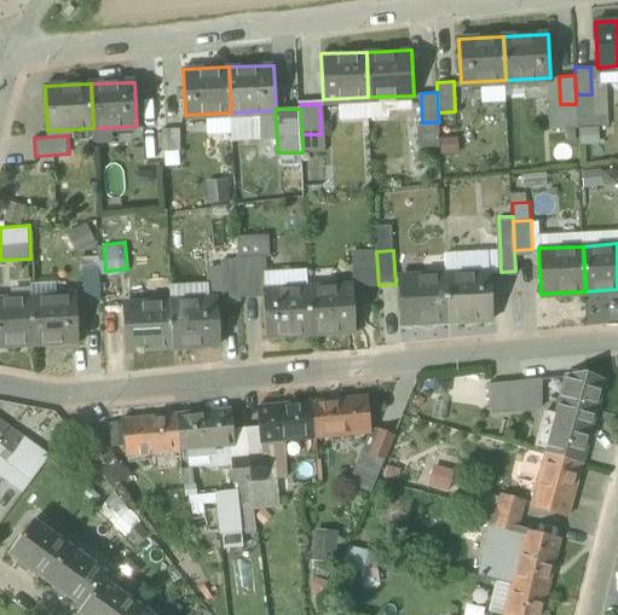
[(362,285),(379,285),(376,251),(361,251),(362,285)]
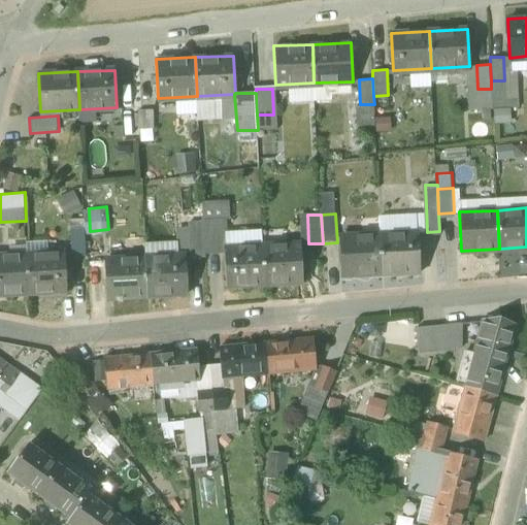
[(218,227),(203,228),(205,258),(219,258),(218,227)]
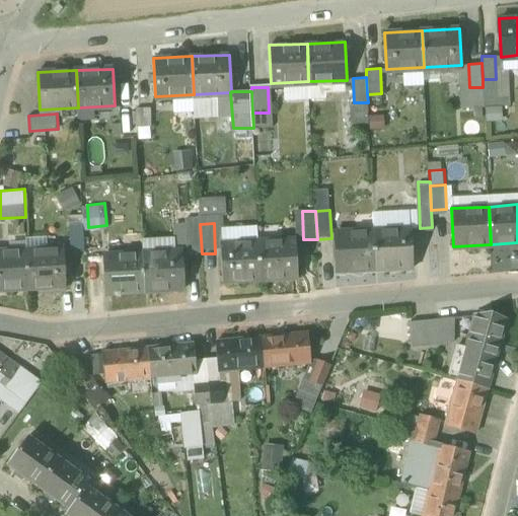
[(71,225),(72,250),(85,250),(84,224),(71,225)]
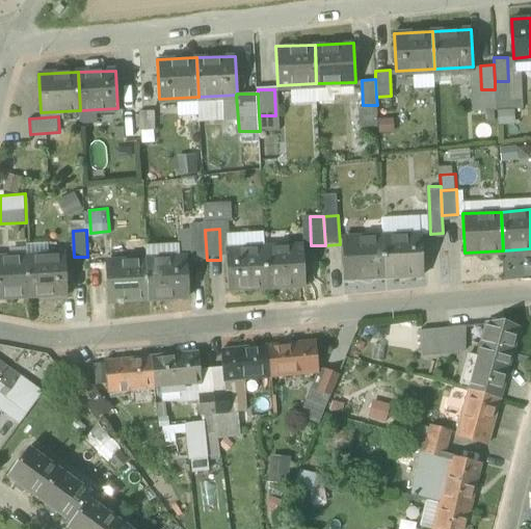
[(190,261),(207,260),(205,230),(189,231),(190,261)]
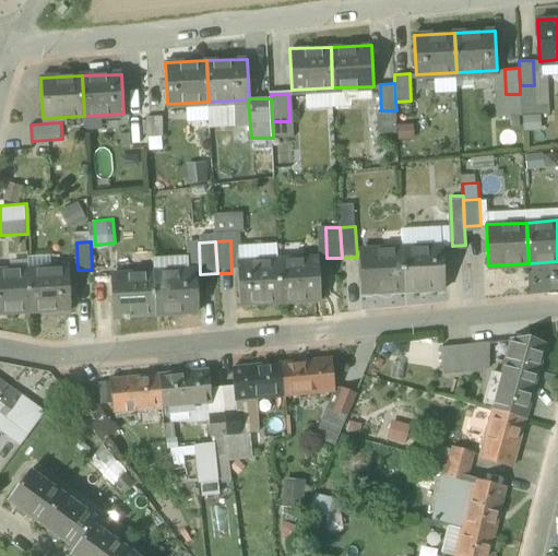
[(444,247),(403,248),(405,290),(446,288),(444,247)]
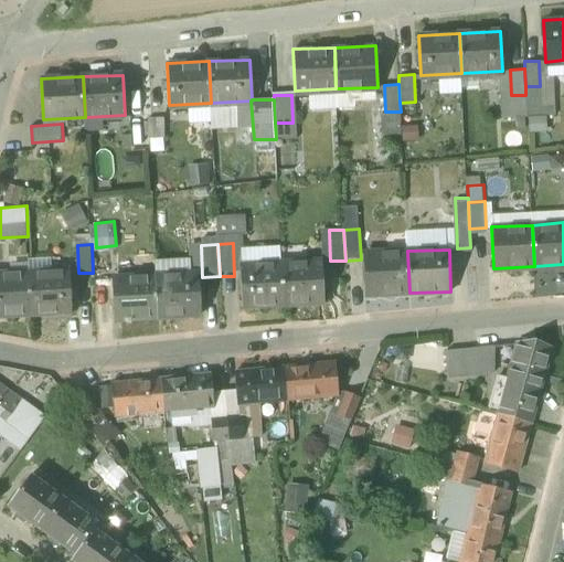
[(370,295),(410,293),(407,251),(368,253),(370,295)]
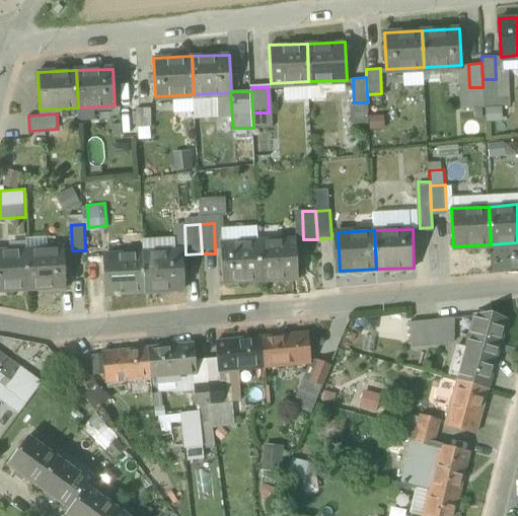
[(296,240),(259,242),(261,279),(298,277),(296,240)]
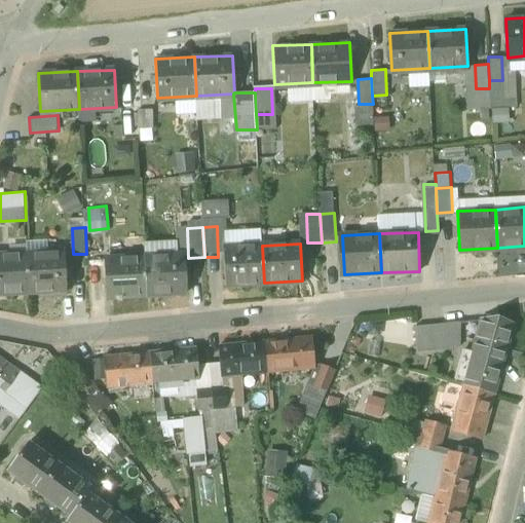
[(226,285),(264,283),(262,246),(224,248),(226,285)]
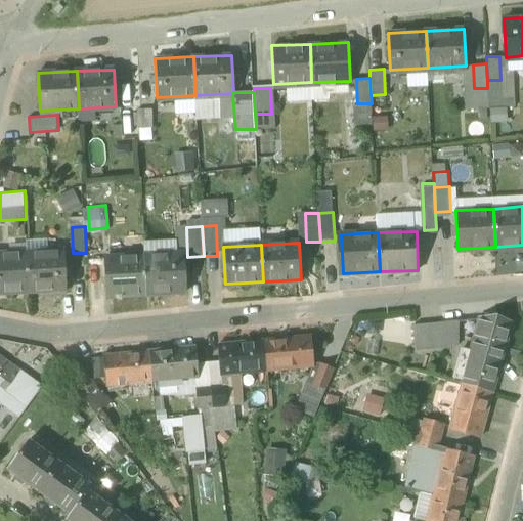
[(66,251),(27,252),(29,290),(68,288),(66,251)]
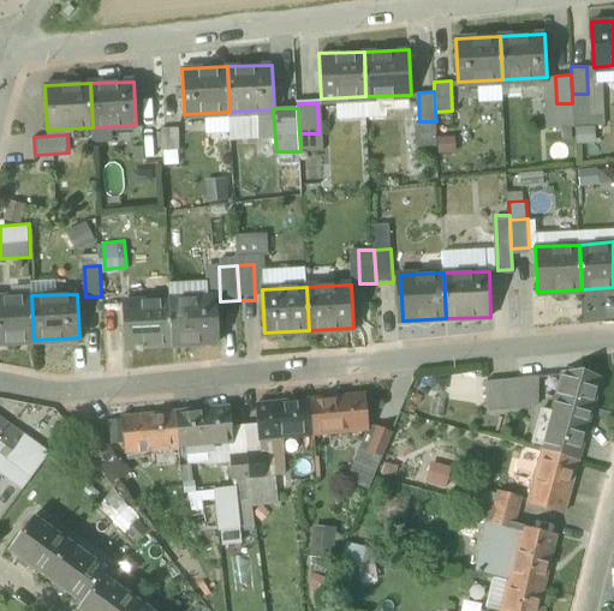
[(0,341),(34,340),(31,295),(0,297),(0,341)]
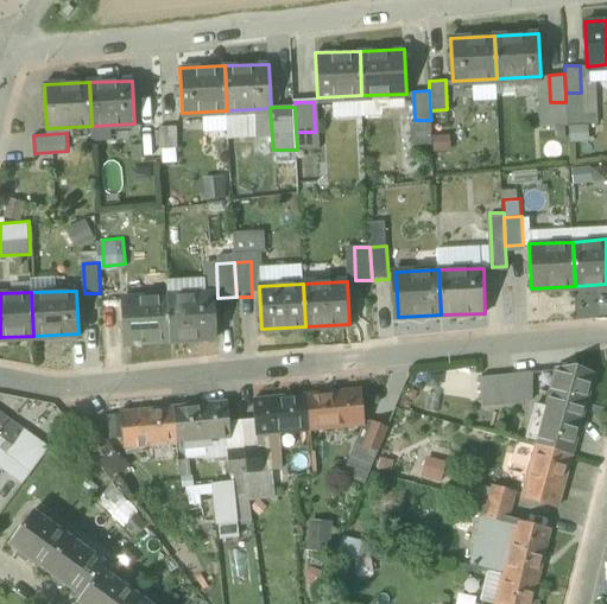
[(212,294),(168,297),(170,341),(214,338),(212,294)]
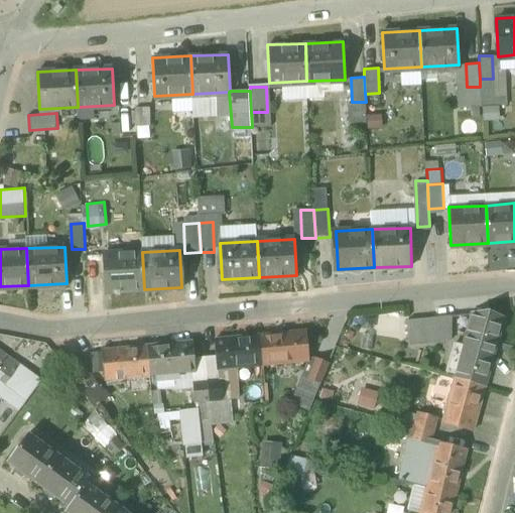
[(106,290),(144,289),(142,252),(105,254),(106,290)]
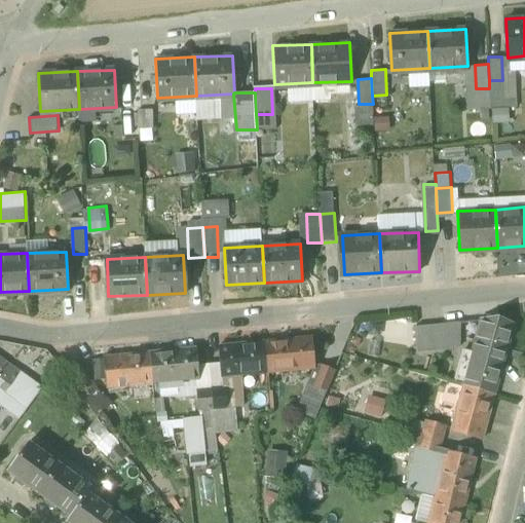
[(481,318),(476,338),(507,347),(514,322),(498,316),(481,318)]
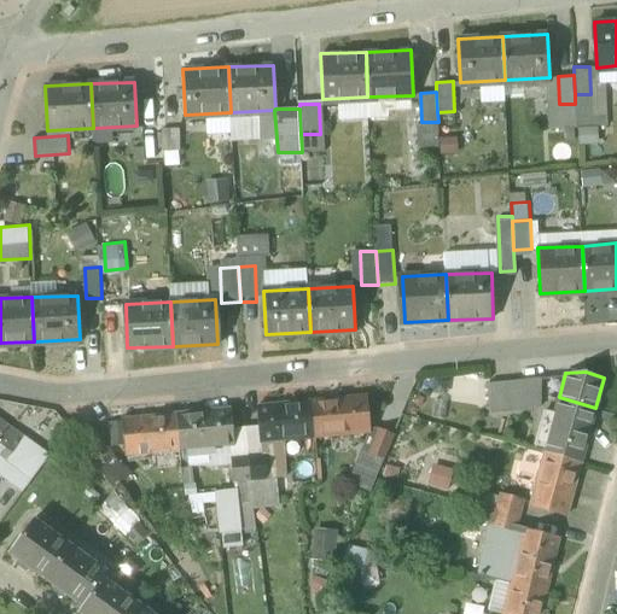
[(489,382),(492,411),(529,408),(541,405),(541,376),(524,379),(489,382)]
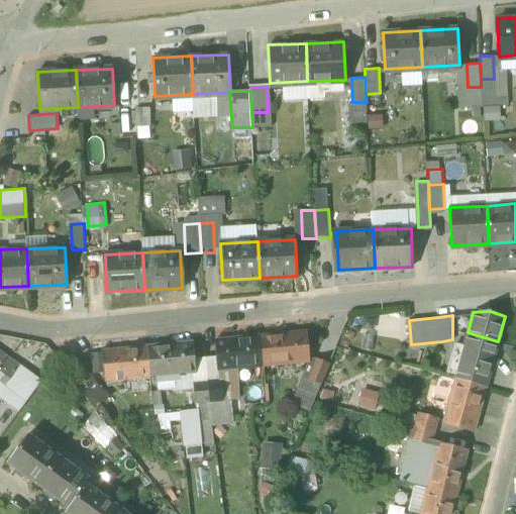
[(306,329),(260,333),(264,365),(309,361),(306,329)]
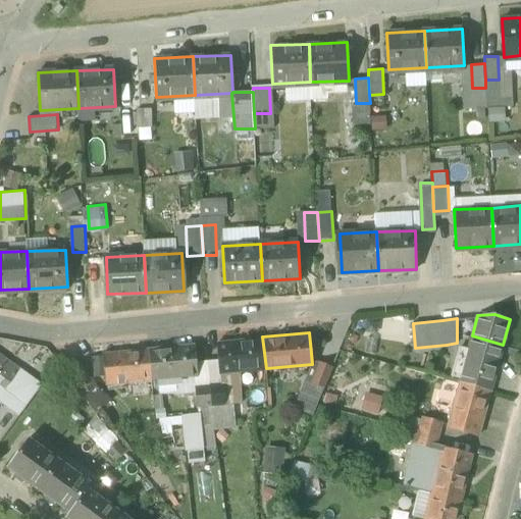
[(490,390),(503,345),(472,335),(469,347),(461,376),(460,380),(490,390)]
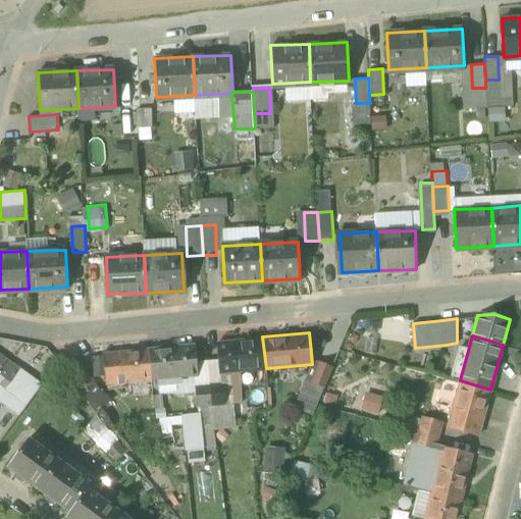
[(241,371),(266,368),(262,336),(217,342),(219,359),(221,373),(223,372),(241,371)]
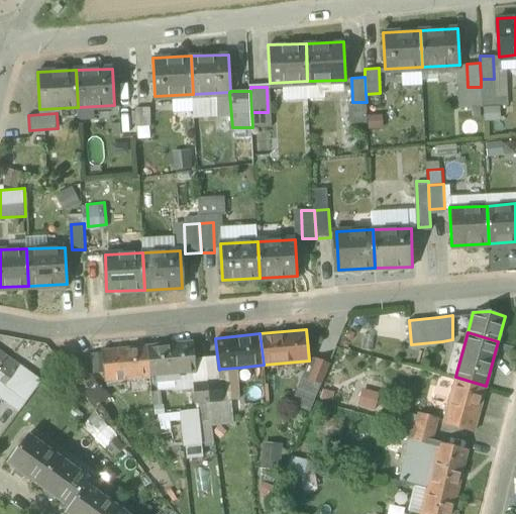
[(150,376),(176,373),(194,371),(196,371),(194,357),(192,340),(147,344),(150,376)]
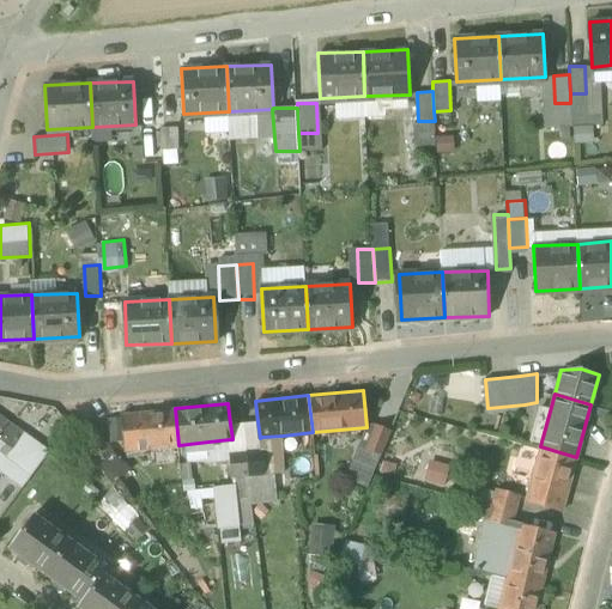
[(541,442),(551,407),(539,403),(531,438),(541,442)]
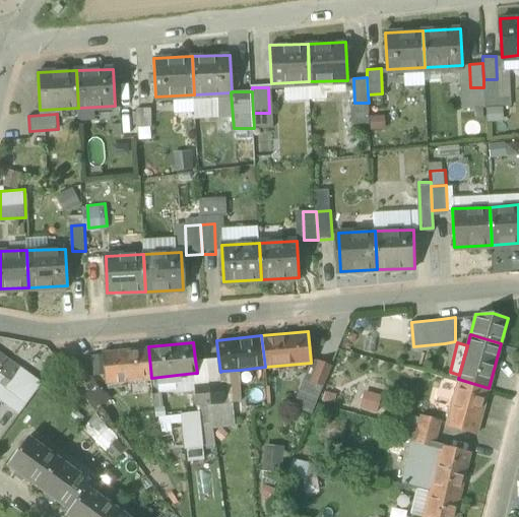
[(107,382),(151,378),(148,346),(104,351),(107,382)]
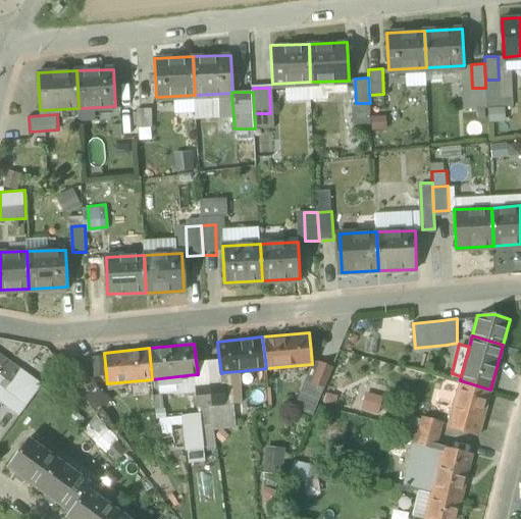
[(0,400),(0,401),(19,367),(0,352),(0,400)]
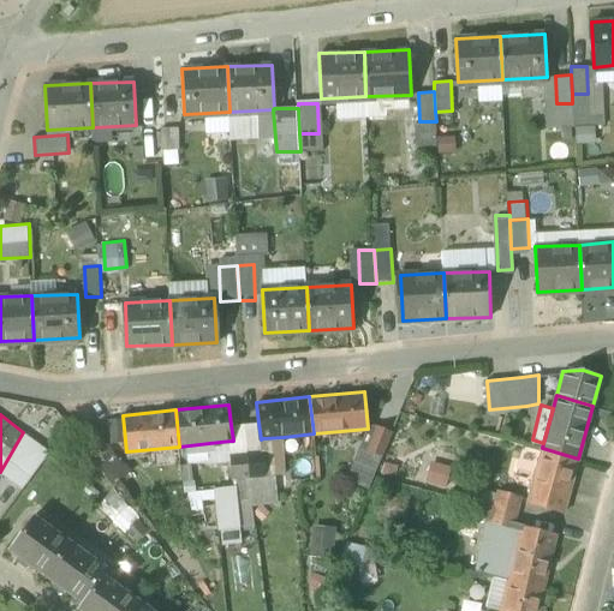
[(54,442),(64,427),(49,418),(40,433),(54,442)]
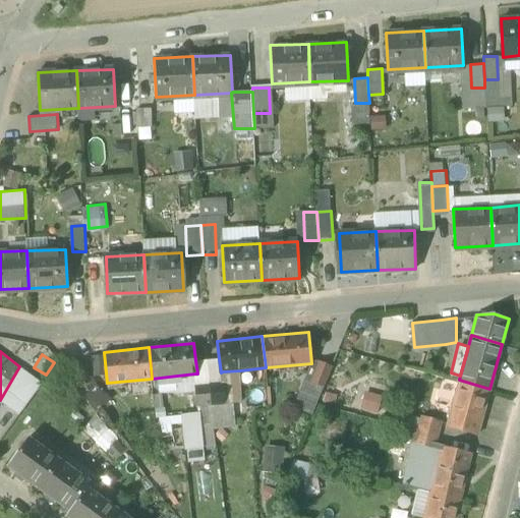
[(311,379),(320,360),(314,357),(294,406),(312,413),(324,384),(311,379)]
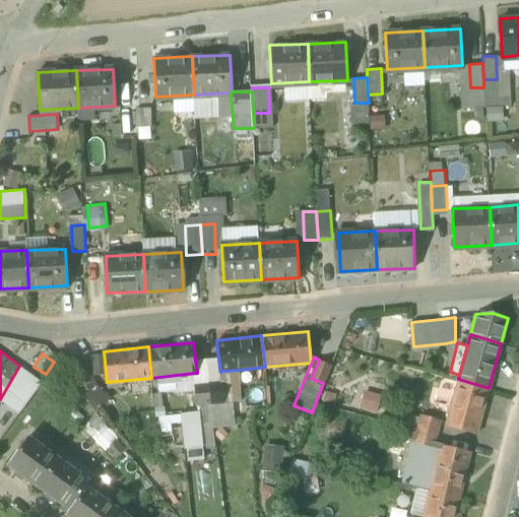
[(207,360),(209,383),(223,381),(222,371),(220,372),(218,358),(207,360)]
